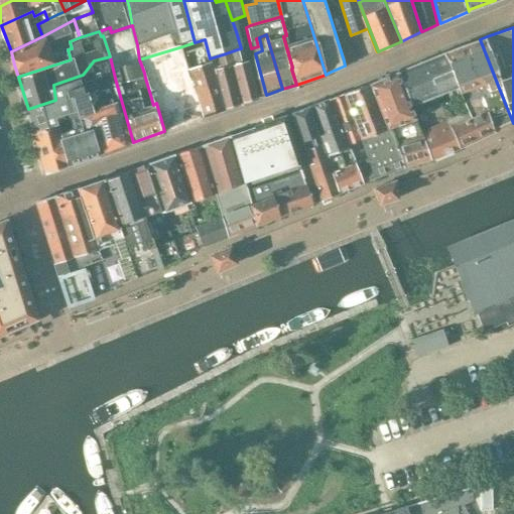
[(211,61),(210,58),(205,39),(195,42),(182,46),(205,116),(228,108),(221,92),(217,83),(214,72),(211,61)]
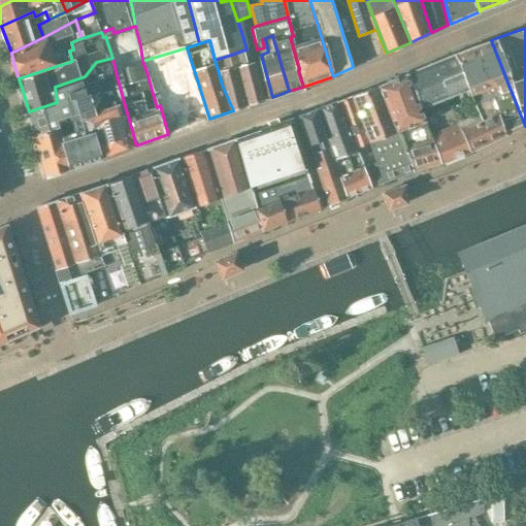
[(475,45),(468,48),(491,100),(492,100),(494,104),(497,103),(501,114),(498,116),(506,134),(525,126),(518,108),(491,40),(475,45)]
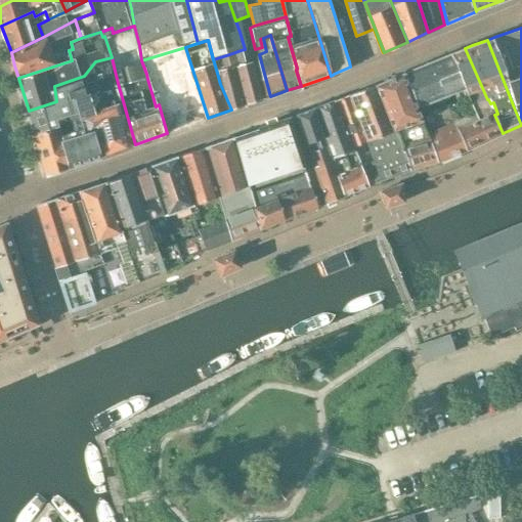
[(185,47),(141,60),(147,79),(151,78),(160,104),(159,104),(167,133),(174,130),(193,123),(194,124),(202,122),(202,120),(208,118),(185,47)]
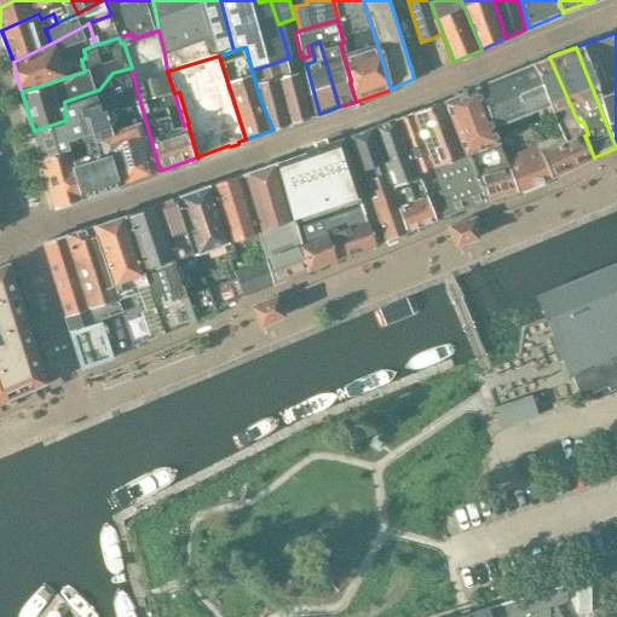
[(535,62),(529,65),(548,105),(559,124),(576,117),(549,57),(535,62)]
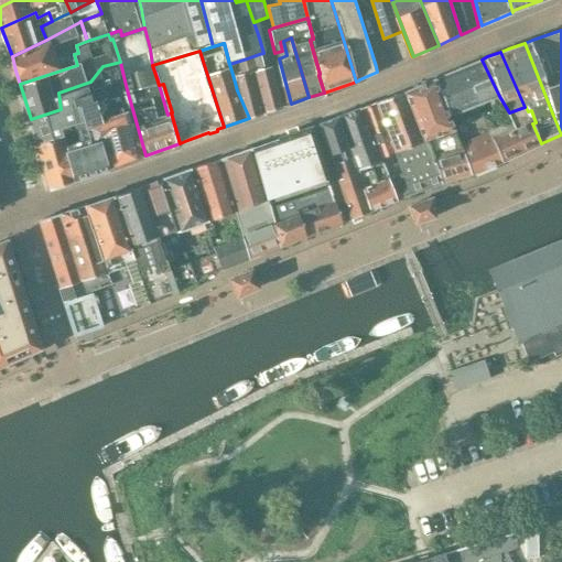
[(259,54),(247,58),(266,112),(283,106),(270,65),(263,67),(259,54)]
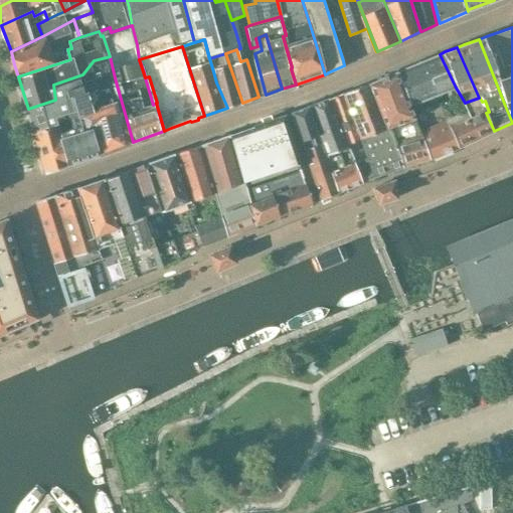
[(242,103),(225,53),(209,58),(210,61),(213,71),(216,82),(220,92),(227,108),(242,103)]
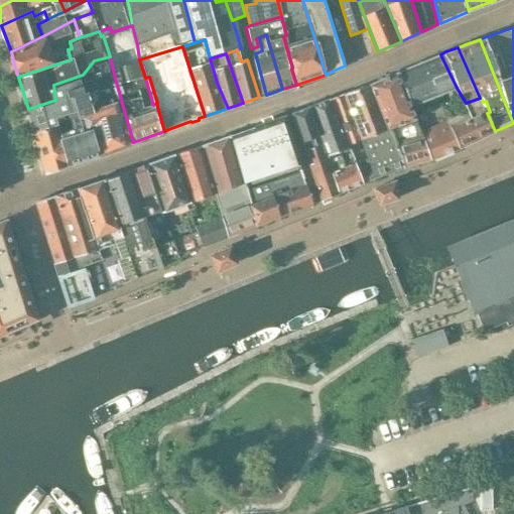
[(440,54),(421,61),(429,83),(431,82),(437,95),(457,88),(440,54)]
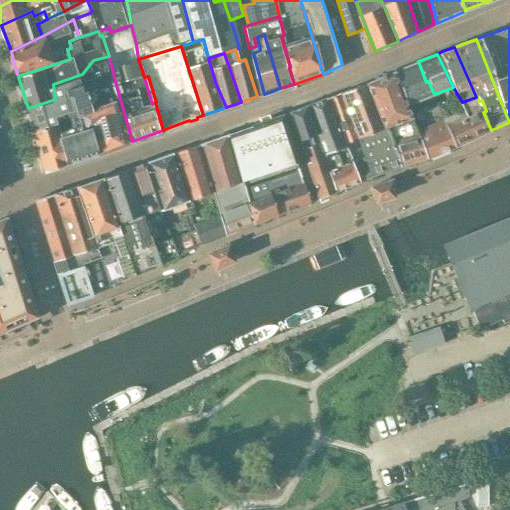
[(77,92),(94,87),(91,76),(112,69),(109,56),(93,60),(82,74),(53,84),(55,99),(28,108),(34,129),(56,122),(54,117),(83,109),(81,105),(77,92)]
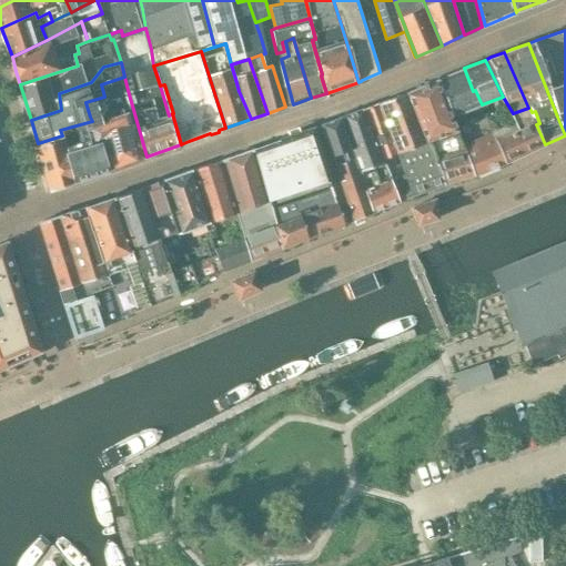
[(440,78),(437,79),(452,117),(482,104),(475,90),(473,91),(464,68),(440,78)]
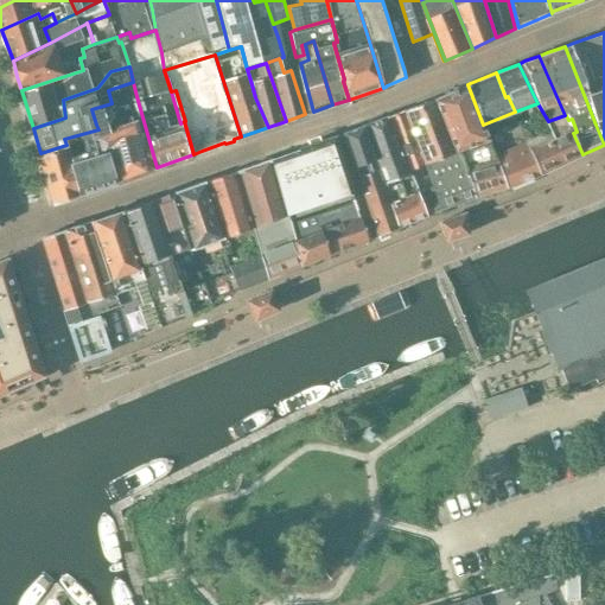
[(91,109),(96,125),(99,129),(100,133),(109,158),(115,157),(123,179),(157,167),(137,96),(133,82),(108,90),(112,103),(91,109)]
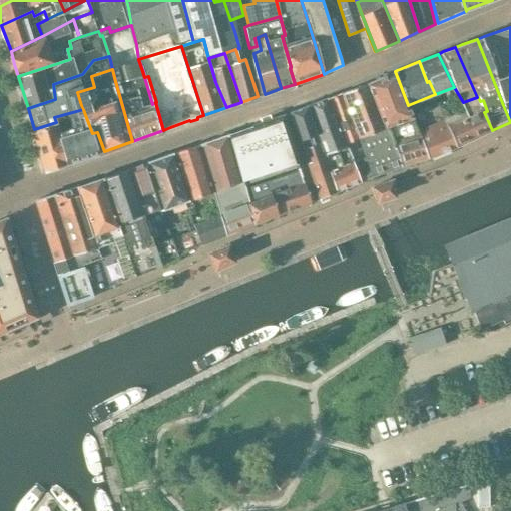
[(370,81),(367,83),(374,106),(382,128),(387,126),(389,131),(392,140),(400,166),(430,157),(419,130),(421,129),(417,119),(414,120),(408,105),(395,71),(370,81)]
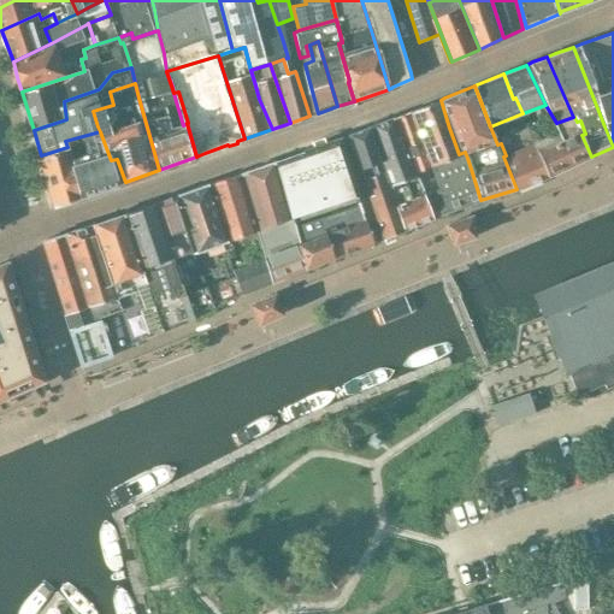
[(412,110),(412,111),(432,166),(434,166),(441,187),(427,192),(426,193),(436,217),(449,211),(477,201),(480,200),(471,169),(467,158),(465,152),(459,154),(449,128),(441,100),(412,110)]
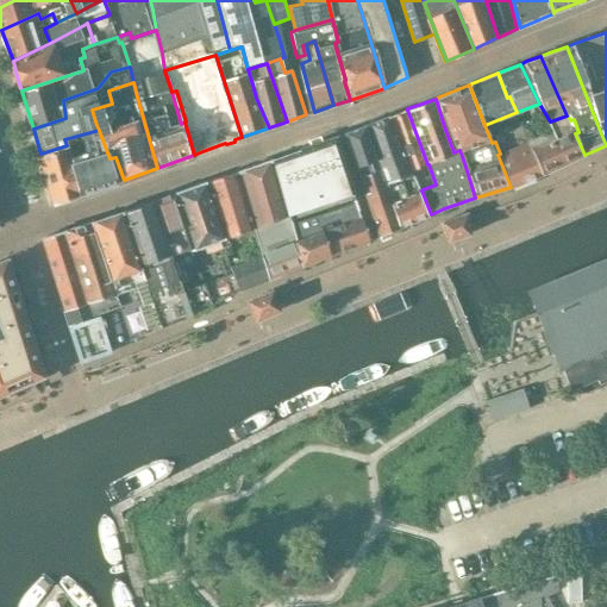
[(394,114),(393,116),(414,169),(427,164),(407,110),(406,110),(394,114)]
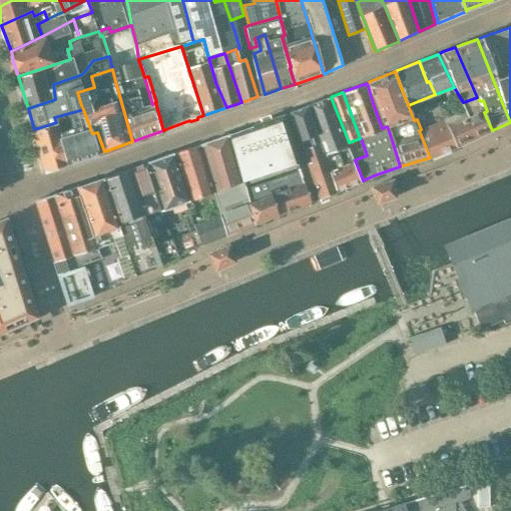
[(329,97),(310,104),(320,133),(326,154),(331,170),(338,167),(350,162),(355,160),(356,159),(350,146),(349,142),(331,97),(329,97)]
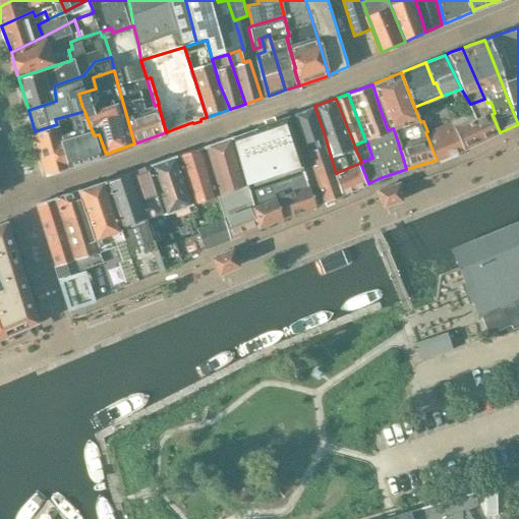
[(472,108),(452,117),(454,121),(456,126),(458,130),(467,148),(500,132),(492,114),(495,113),(491,102),(487,103),(485,99),(484,99),(470,104),(472,108)]
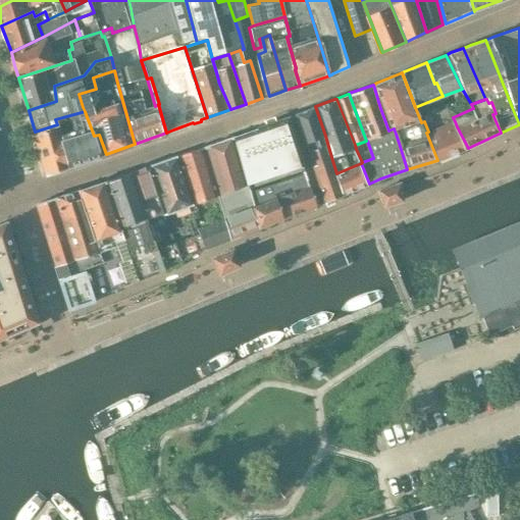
[(313,107),(298,113),(307,141),(313,140),(325,136),(315,106),(313,107)]
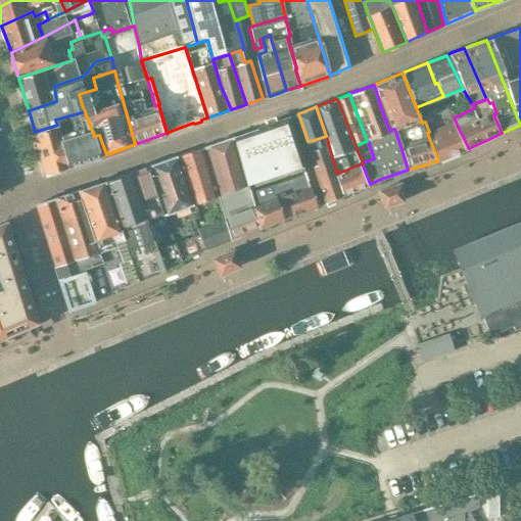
[(55,120),(57,125),(69,167),(106,154),(99,135),(94,136),(86,114),(85,111),(55,120)]
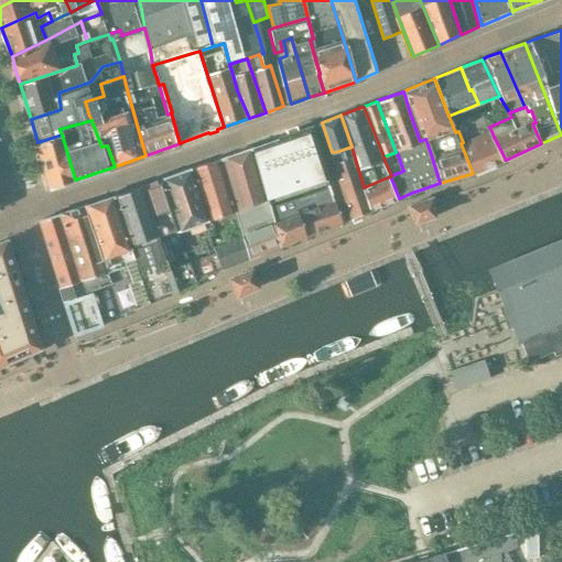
[(276,223),(301,214),(315,207),(337,201),(313,127),(252,148),(269,202),(272,215),(276,223)]
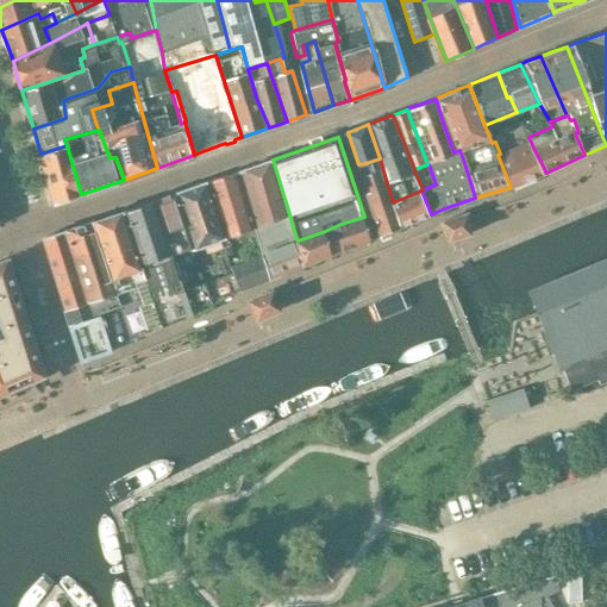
[(500,154),(498,155),(511,187),(513,187),(544,174),(546,173),(536,152),(533,148),(531,142),(523,145),(521,144),(512,148),(513,149),(500,154)]
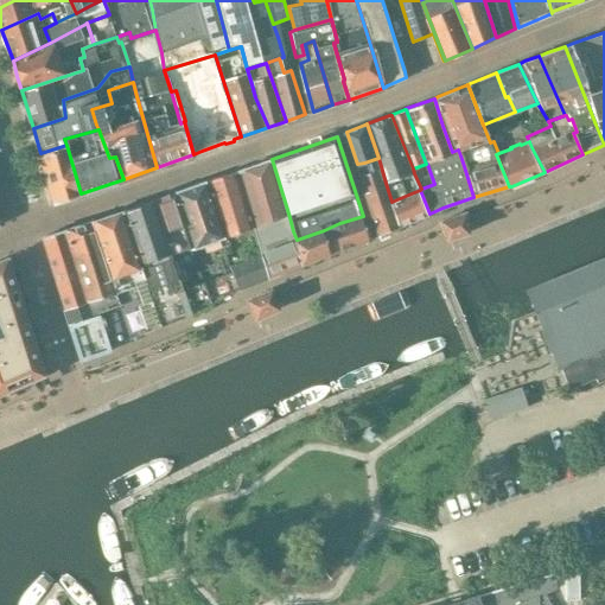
[(56,204),(81,193),(67,145),(40,153),(42,157),(56,204)]
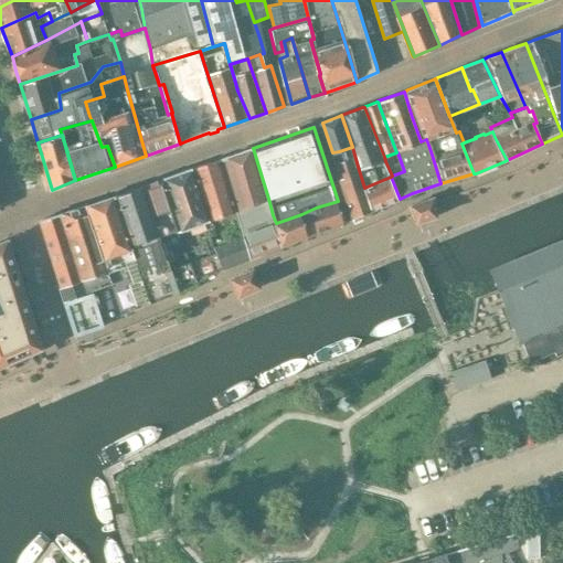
[(341,160),(336,162),(354,218),(370,212),(373,210),(364,188),(359,170),(352,147),(339,151),(341,160)]
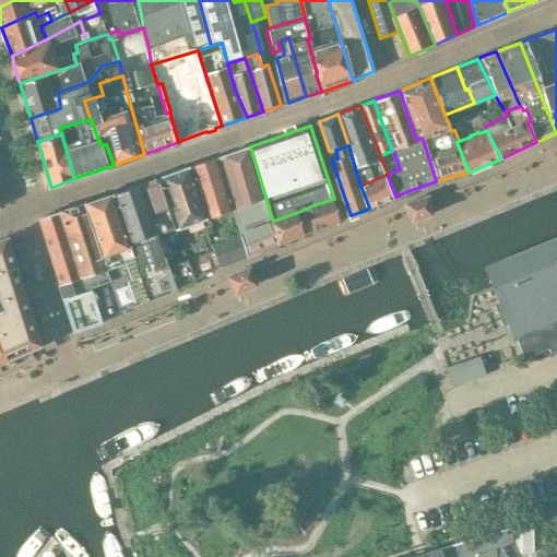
[(221,156),(218,157),(234,210),(267,200),(250,146),(221,156)]
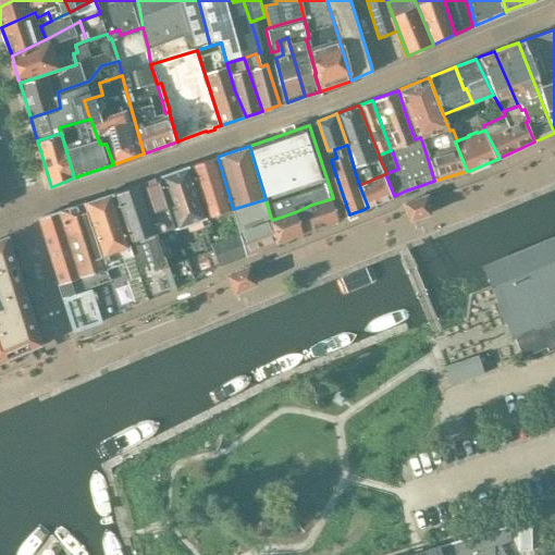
[(233,209),(218,157),(189,165),(187,167),(205,219),(206,222),(234,212),(233,209)]
